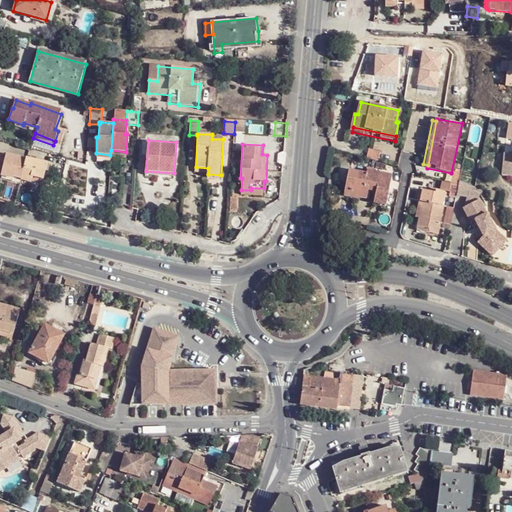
[(0,172),(1,172),(2,170),(11,172),(10,178),(30,184),(33,176),(43,179),(45,180),(49,163),(27,156),(26,158),(0,150),(0,172)]
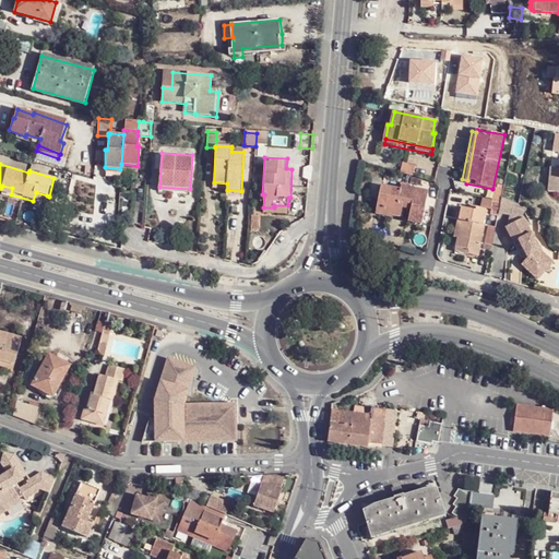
[(558,168),(554,167),(550,175),(548,192),(558,191),(558,168)]
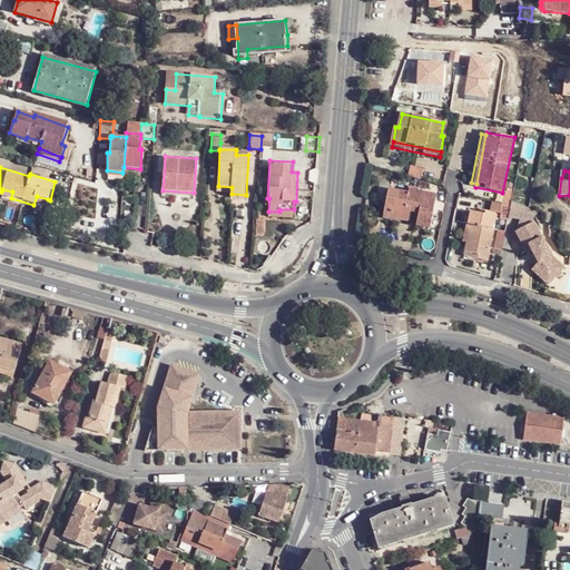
[(2,189),(1,192),(0,195),(11,198),(12,192),(2,189)]
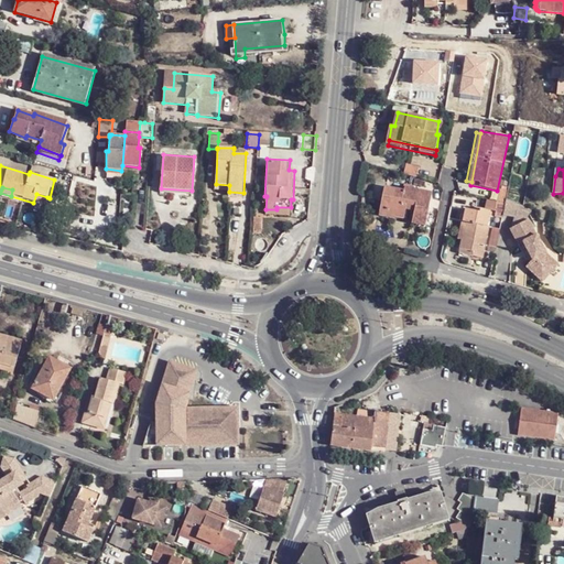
[(392,202),(390,209),(410,213),(411,207),(416,208),(414,223),(426,225),(433,192),(414,188),(411,187),(410,188),(409,190),(408,191),(394,188),(391,188),(391,190),(390,191),(389,193),(387,201),(392,202)]
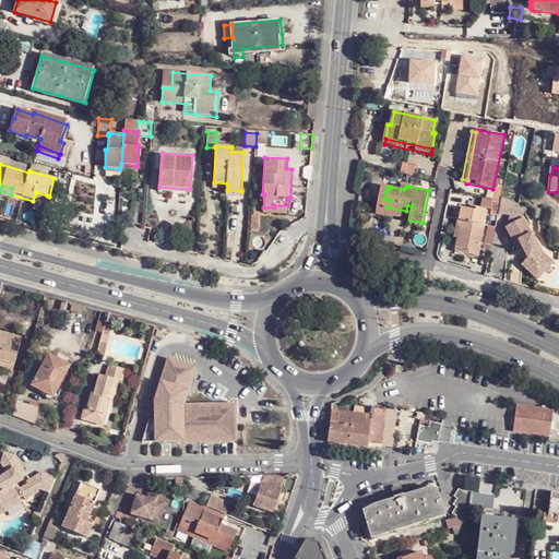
[(45,205),(47,195),(36,192),(33,201),(45,205)]
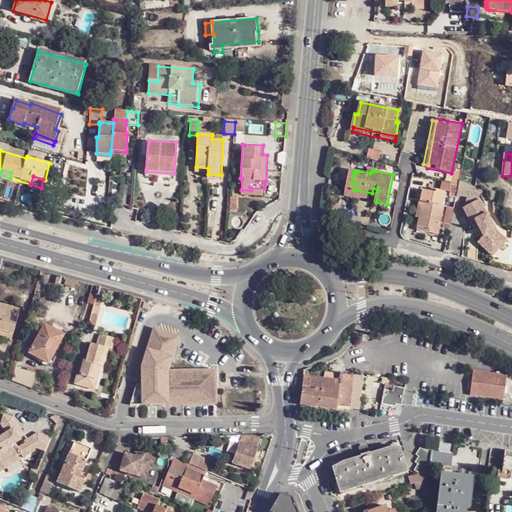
[(457,198),(459,184),(443,181),(442,189),(452,191),(451,196),(457,198)]
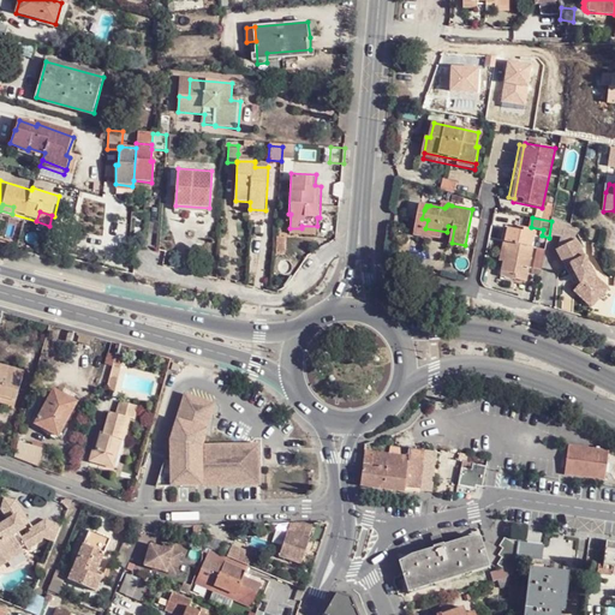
[(506,255),(502,272),(518,275),(518,280),(527,282),(535,246),(532,246),(535,231),(524,228),(524,233),(517,231),(505,228),(502,242),(506,243),(503,255),(506,255)]
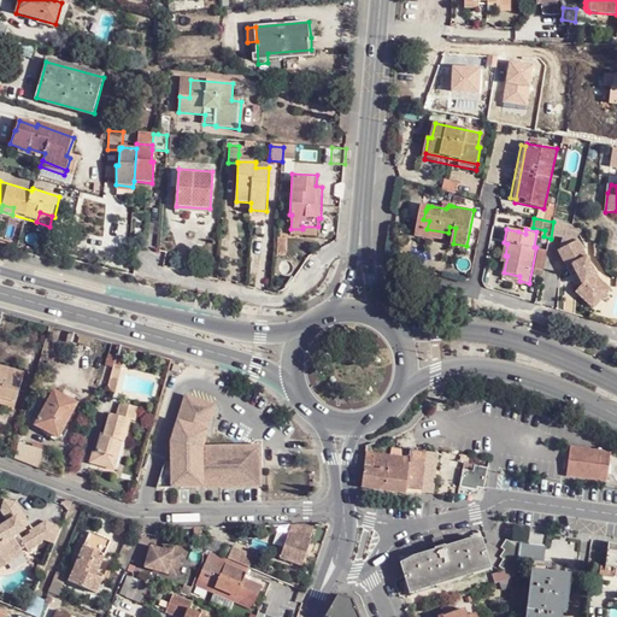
[(580,240),(559,251),(569,268),(574,265),(585,285),(580,289),(577,292),(592,306),(610,288),(599,277),(580,240)]
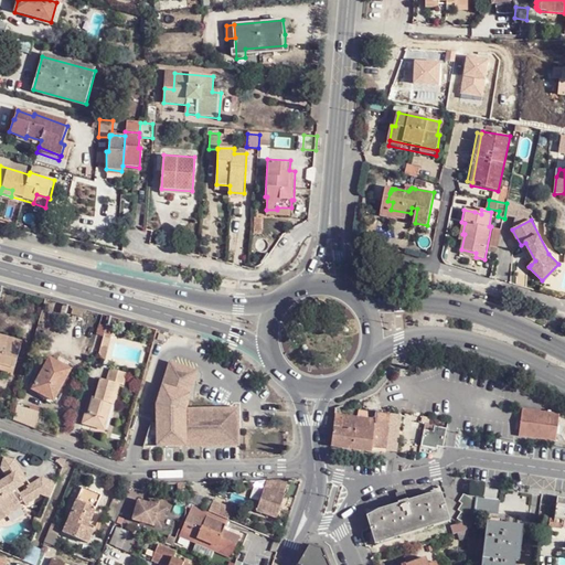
[(525,243),(521,245),(531,265),(535,260),(525,243)]
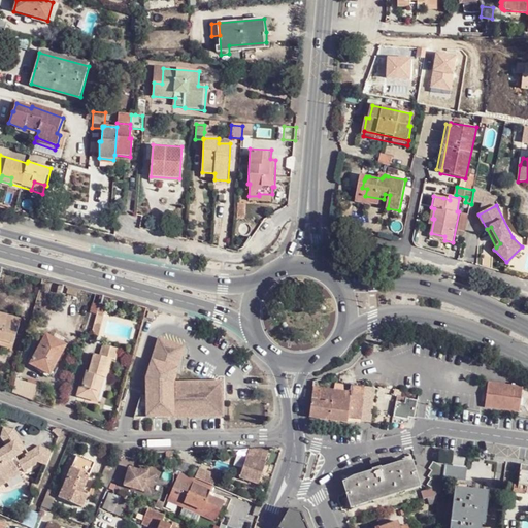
[(522,246),(506,262),(508,264),(524,249),(522,246)]
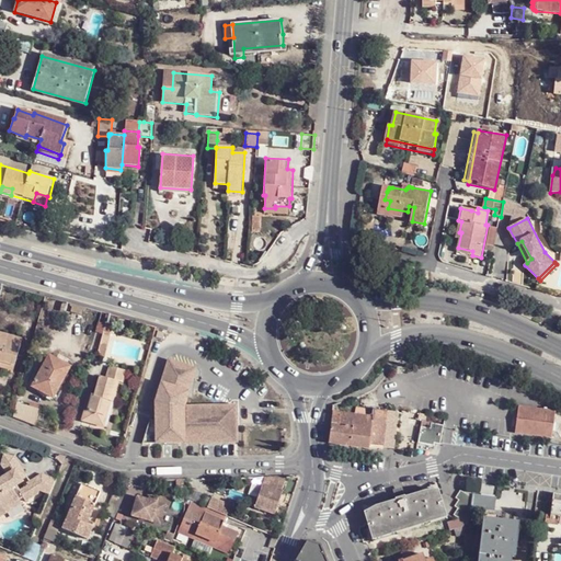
[(105,331),(102,344),(110,346),(113,333),(105,331)]
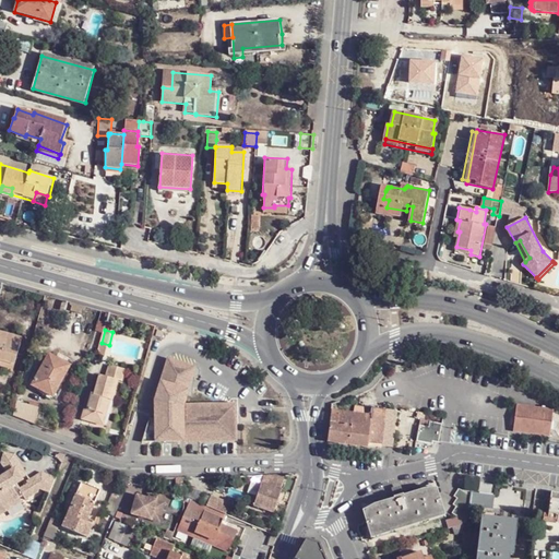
[(0,363),(12,368),(22,341),(0,333),(0,363)]
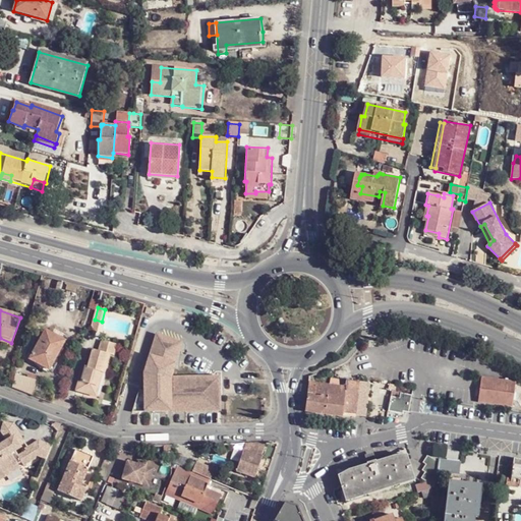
[(46,331),(30,359),(51,370),(66,341),(46,331)]
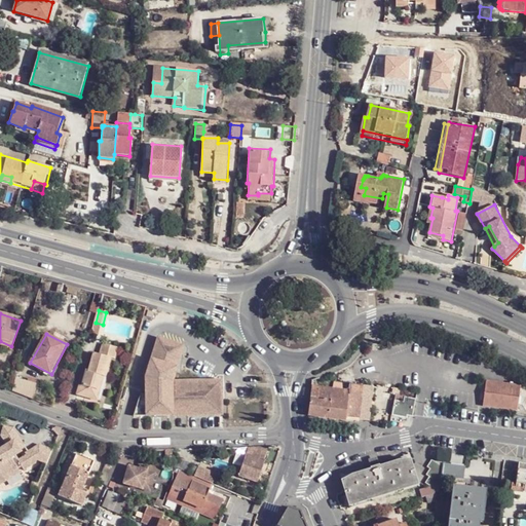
[(184,345),(158,336),(145,377),(146,393),(140,395),(134,415),(222,414),(222,380),(174,380),(174,375),(184,345)]
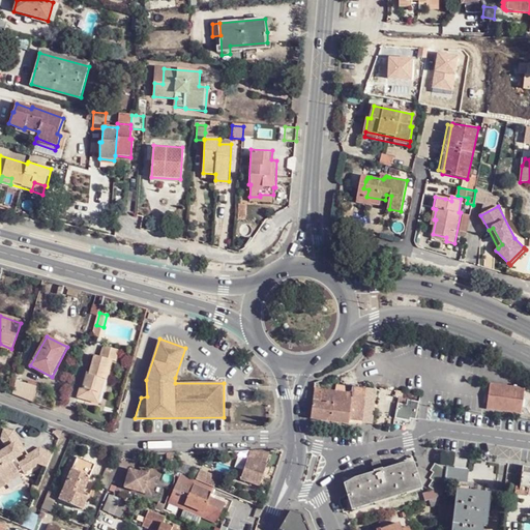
[(11,349),(0,344),(0,352),(9,355),(11,349)]
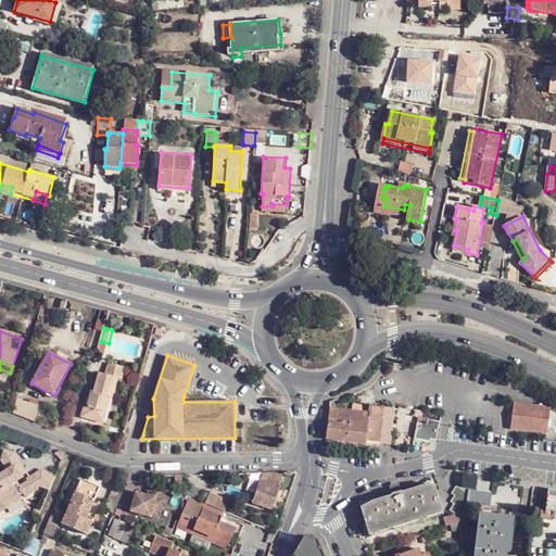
[(118,378),(123,368),(112,364),(108,374),(118,378)]
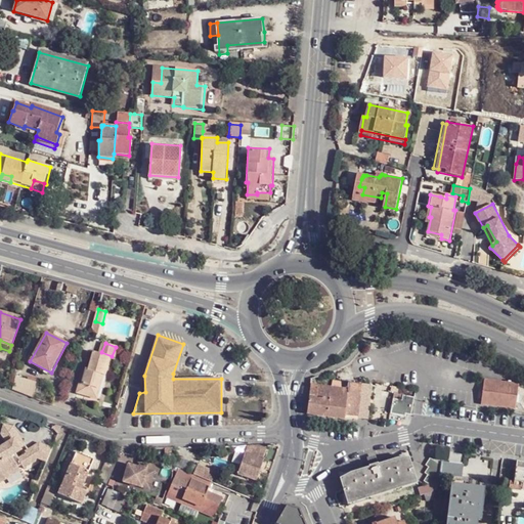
[(75,394),(84,396),(85,391),(95,394),(100,375),(104,376),(110,356),(93,352),(88,369),(85,369),(84,374),(81,373),(75,394)]
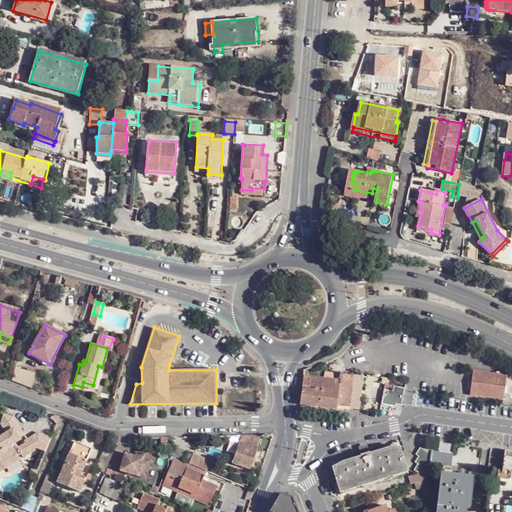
[(12,377),(11,381),(22,385),(26,369),(15,366),(12,376),(12,377)]
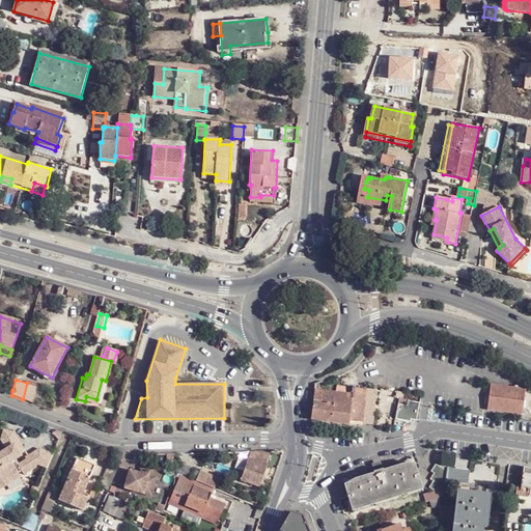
[(325,386),(316,385),(312,419),(323,421),(341,423),(348,424),(355,424),(362,425),(366,389),(347,387),(346,395),(324,392),(325,386)]
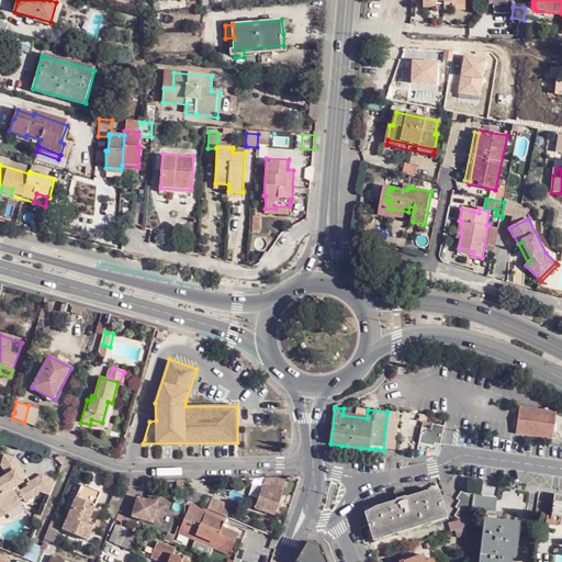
[(553,437),(554,408),(517,407),(516,437),(553,437)]
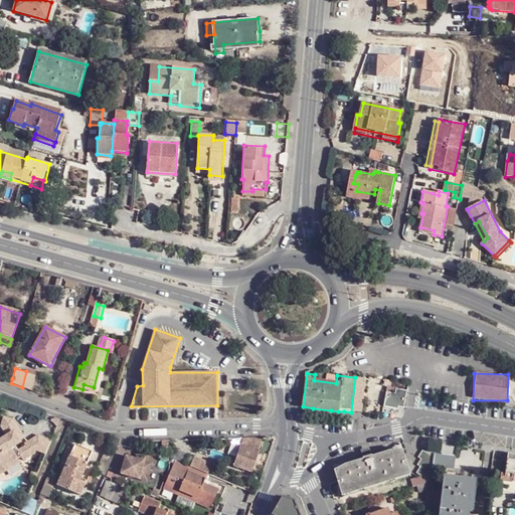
[(364,378),(355,377),(352,410),(360,411),(364,378)]
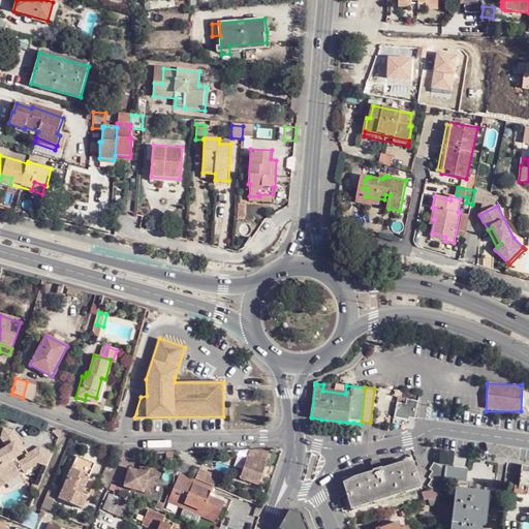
[(86,395),(85,400),(84,401),(98,405),(100,399),(96,398),(86,395)]
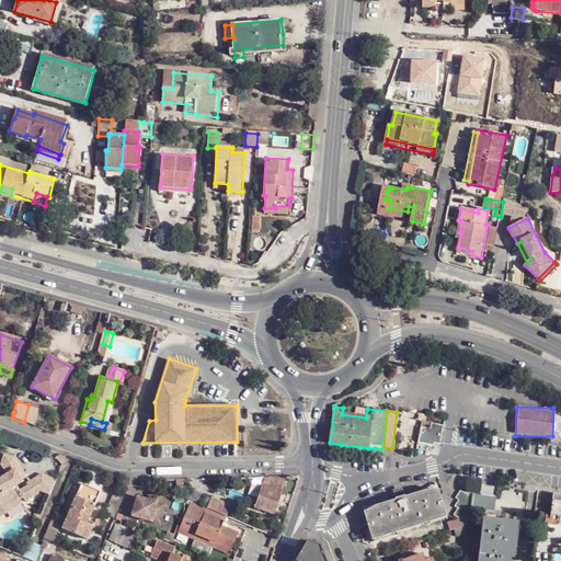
[(416,445),(424,446),(434,447),(435,439),(441,442),(442,434),(436,434),(436,430),(426,428),(420,427),(416,445)]
